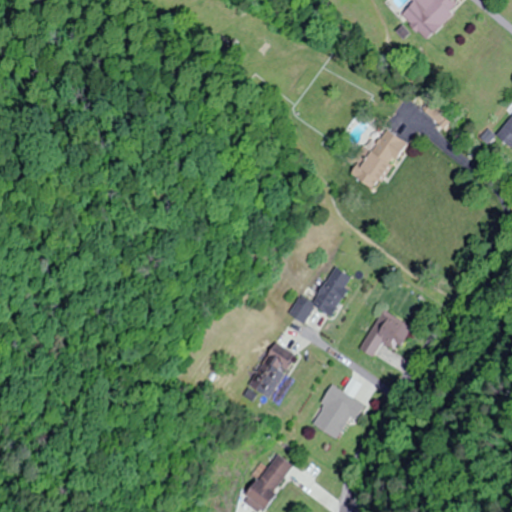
[(414,0),(400,14),(426,41),(461,6),(455,0),(414,0)]
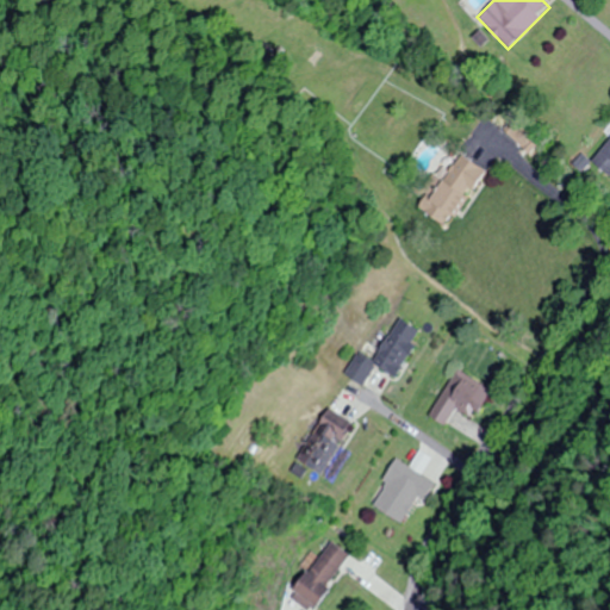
[(609,138),(592,162),(609,175),(609,138)]
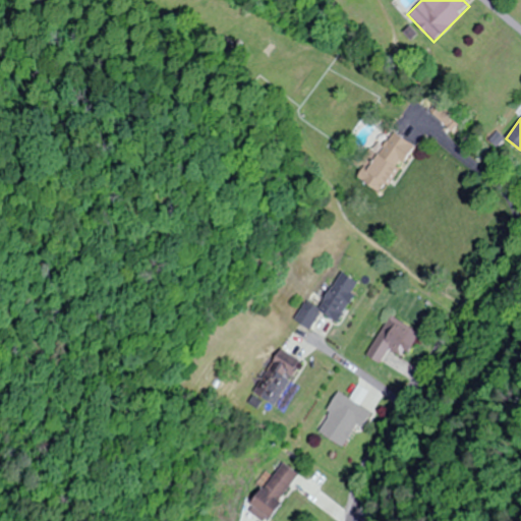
[(355,175),(383,193),(415,146),(393,131),(378,154),(372,150),(355,175)]
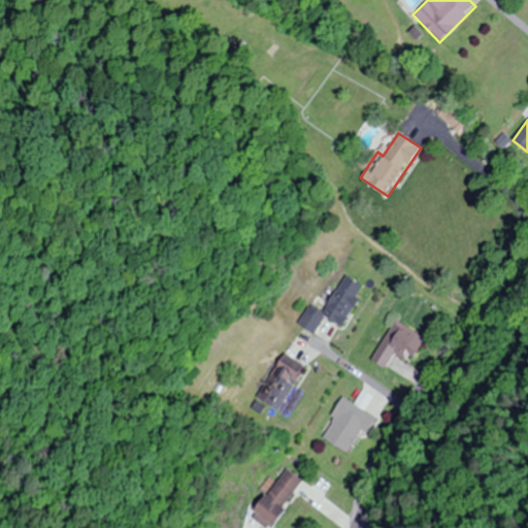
[(341,327),(365,287),(344,274),(322,314),(307,305),(297,324),(314,334),(324,317),(341,327)]
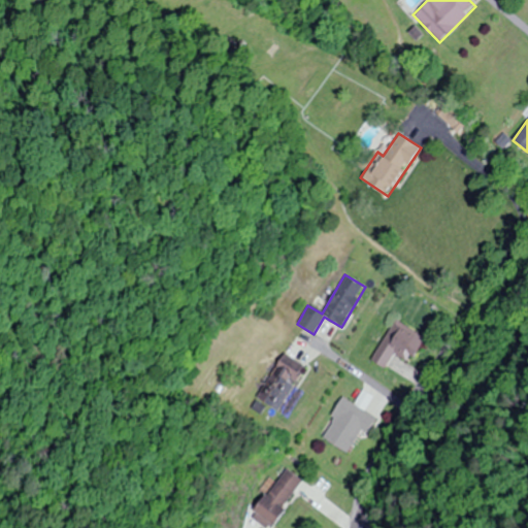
[(427,337),(394,320),(372,361),(387,368),(395,353),(413,362),(427,337)]
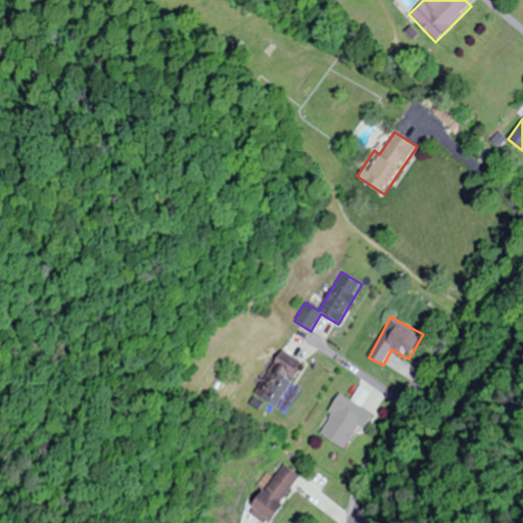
[(276,407),(303,364),(281,349),(253,393),(276,407)]
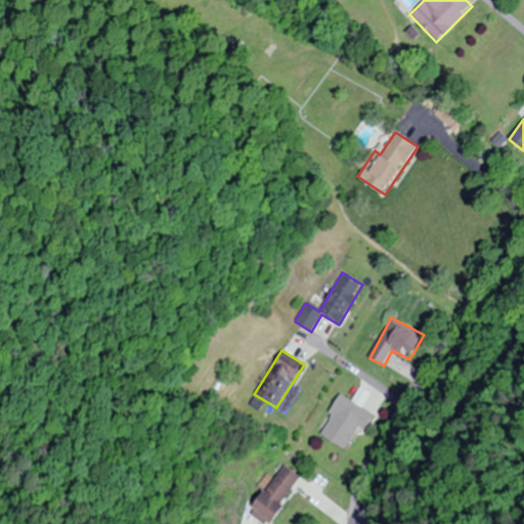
[(348,448),(358,428),(365,431),(376,413),(340,395),(319,434),(348,448)]
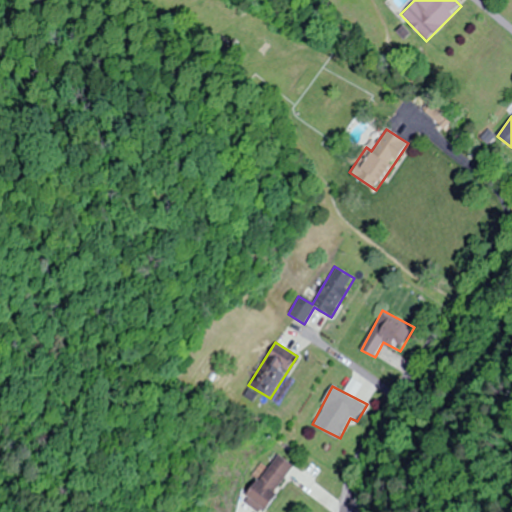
[(245,501),(261,511),(263,511),(295,466),(277,454),(245,501)]
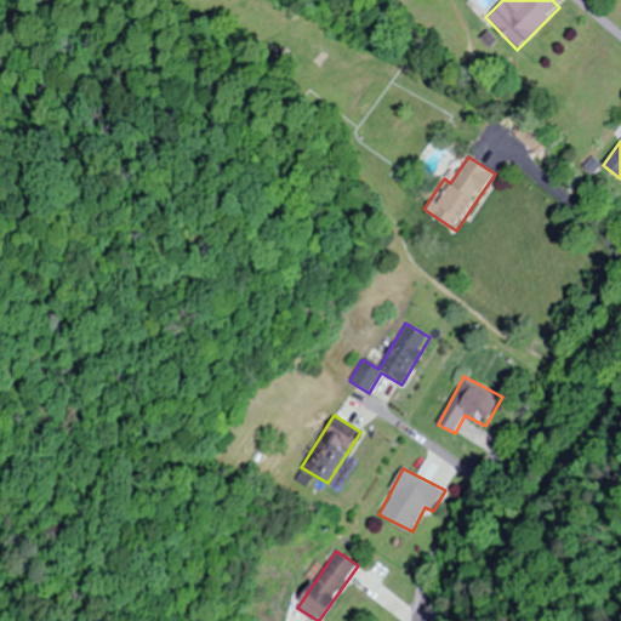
All buildings are outlined.
